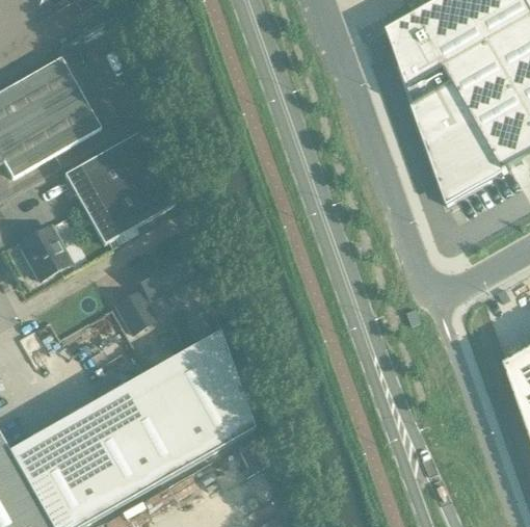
[(434,0),(386,28),(385,29),(391,47),(398,69),(397,69),(399,75),(402,84),(405,91),(408,90),(422,129),(419,130),(445,204),(458,196),(471,189),(484,182),(489,179),(487,175),(495,170),(499,168),(501,173),(505,169),(505,168),(508,166),(529,154),(529,0),(434,0)]
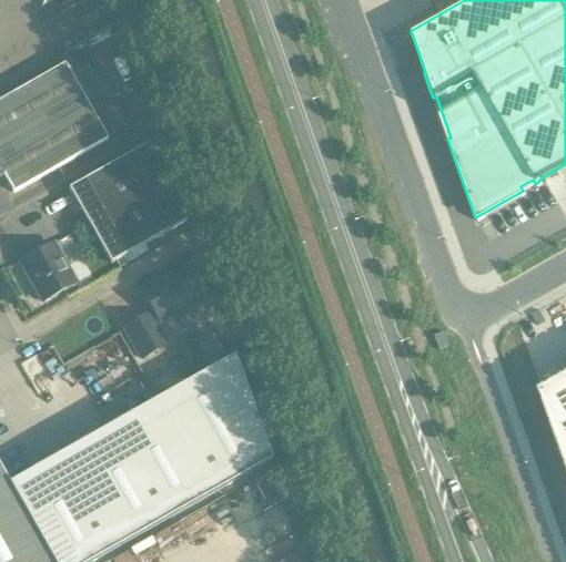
[(0,171),(11,190),(105,135),(63,60),(0,95),(0,171)]
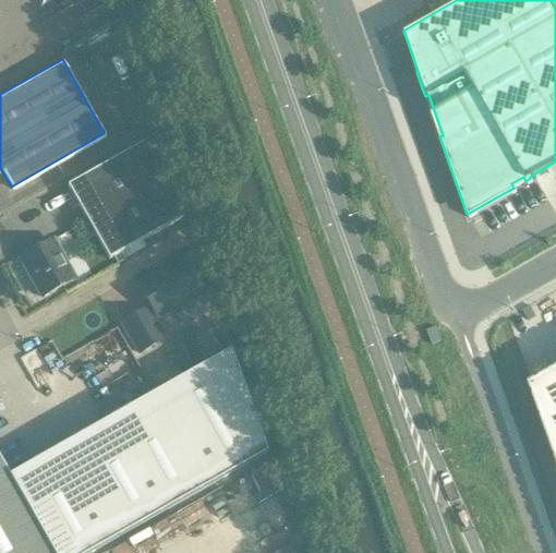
[(107,255),(181,214),(155,132),(65,182),(107,255)]
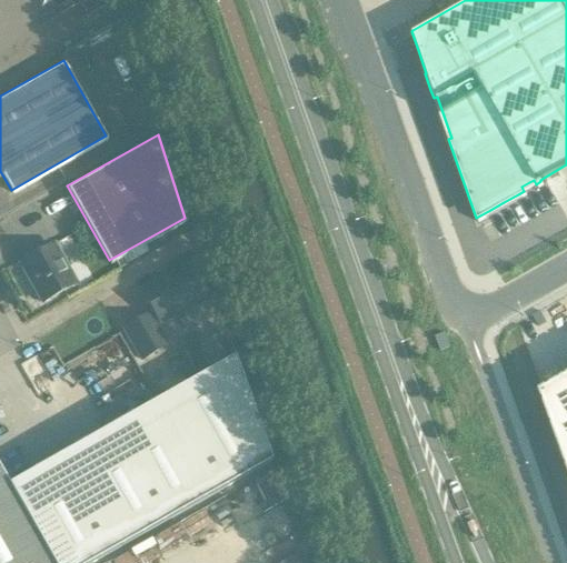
[(18,259),(40,299),(73,280),(51,241),(18,259)]
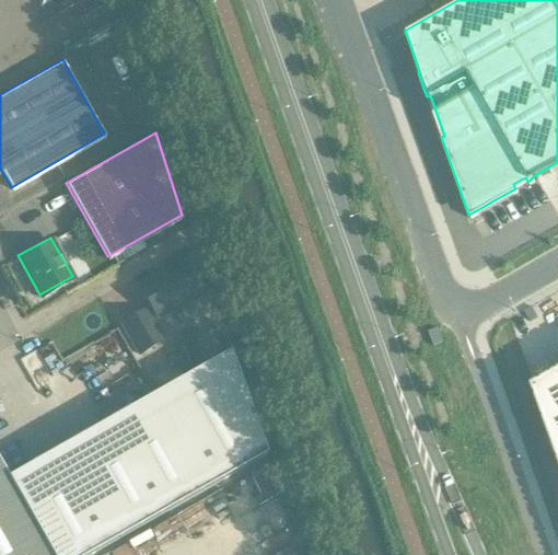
[(184,253),(136,280),(150,305),(146,308),(144,307),(119,320),(137,350),(162,337),(151,318),(204,288),(184,253)]
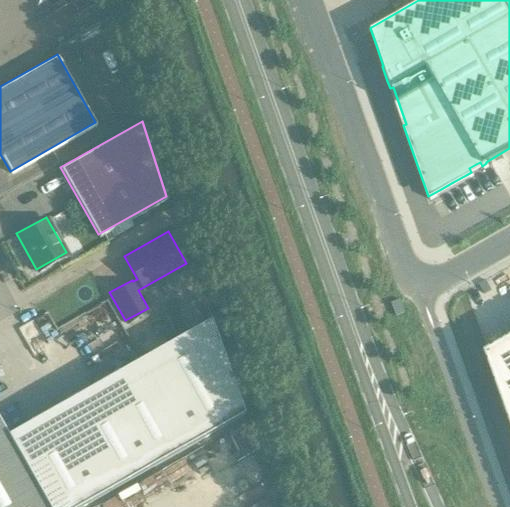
[(0,506),(73,506),(242,411),(208,318),(7,433),(0,421),(0,506)]
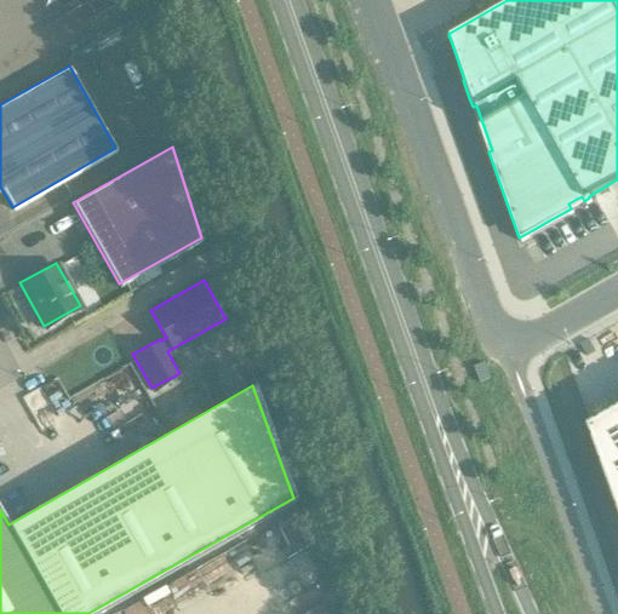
[(188,385),(181,392),(187,402),(196,400),(198,389),(188,385)]
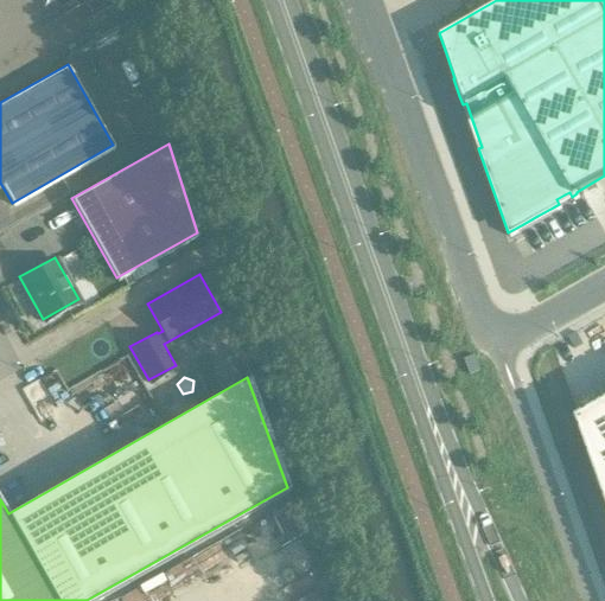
[(604,400),(577,416),(604,496),(604,400)]
